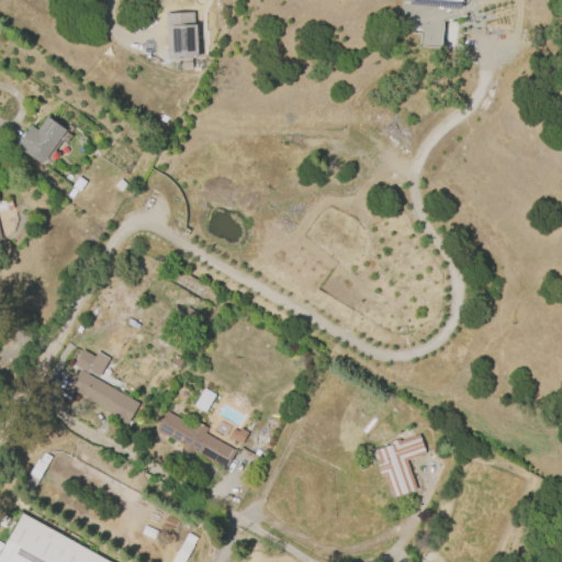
[(439,47),(441,18),(457,19),(458,1),(447,0),(405,0),(405,14),(420,15),(418,46),(439,47)]
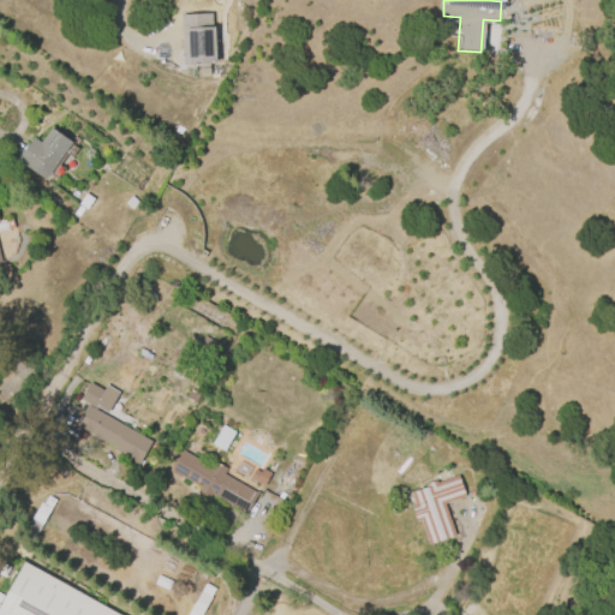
[(184,65),(181,16),(212,13),(213,27),(215,27),(218,63),(184,65)]
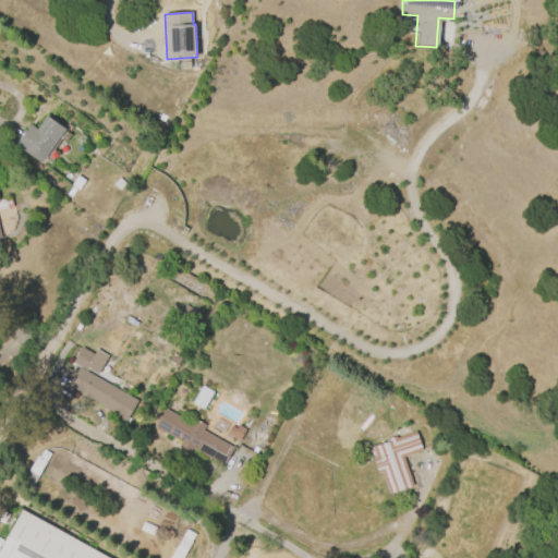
[(14,146),(31,123),(37,128),(46,116),(63,129),(39,164),(14,146)]
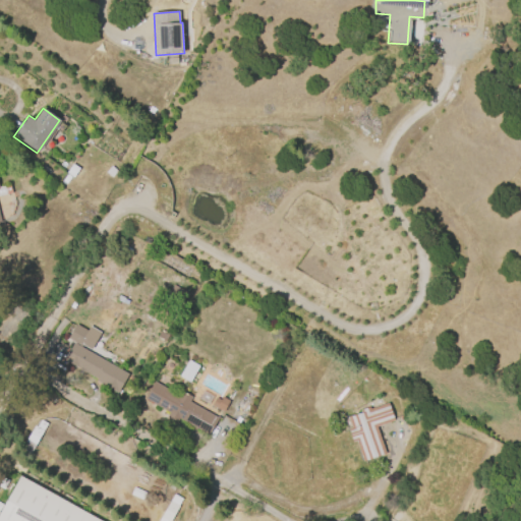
[(66,173),(72,164),(78,168),(72,177),(66,173)]
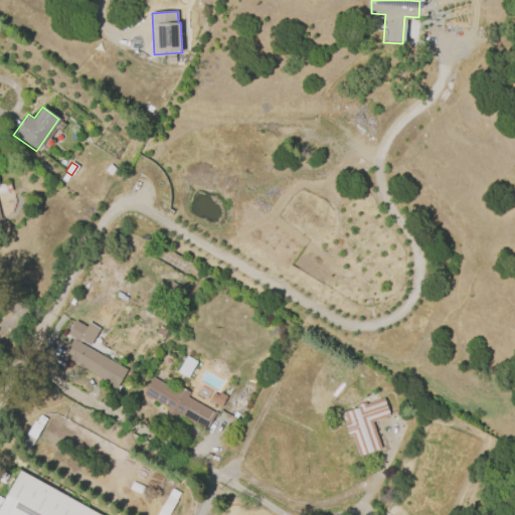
[(0,184),(10,183),(12,191),(0,193),(0,212),(2,220),(0,220),(0,184)]
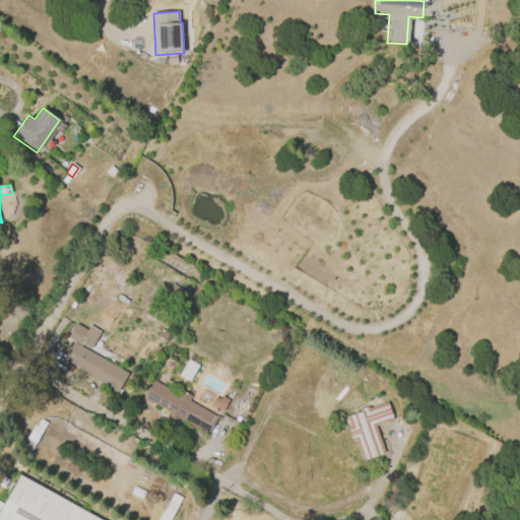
[(221,315),(214,311),(217,305),(224,309),(221,315)]
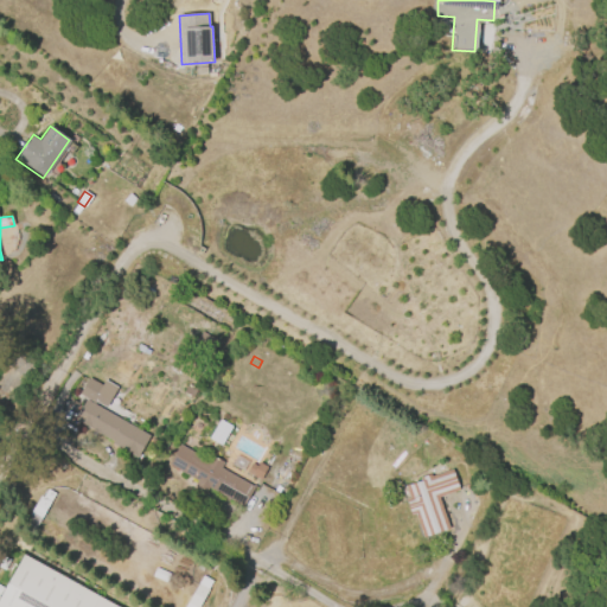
[(106,409),(78,394),(88,377),(101,384),(103,379),(117,388),(106,409)]
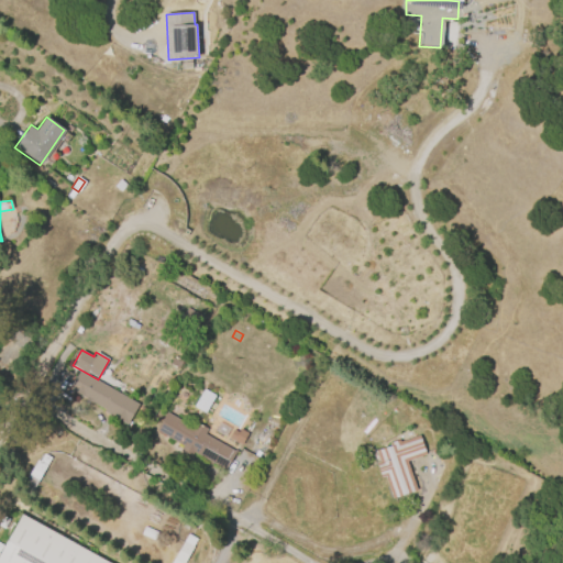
[(178,368),(170,363),(174,356),(183,362),(178,368)]
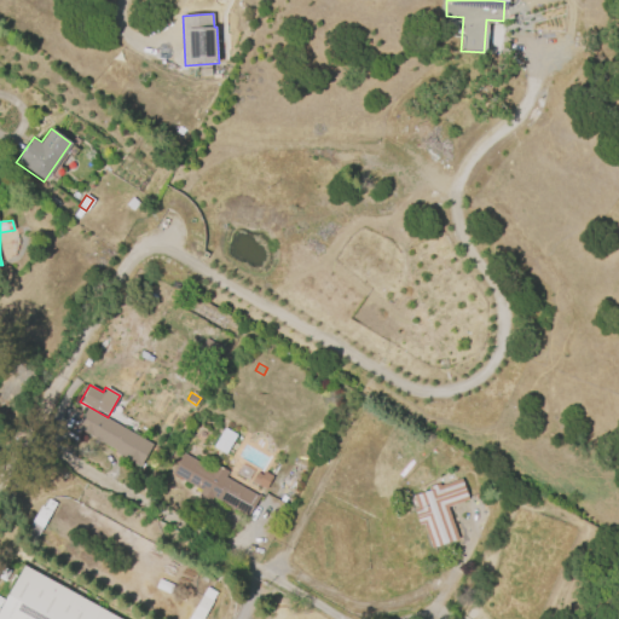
[(86,408),(151,445),(139,467),(113,451),(114,450),(74,428),(86,408)]
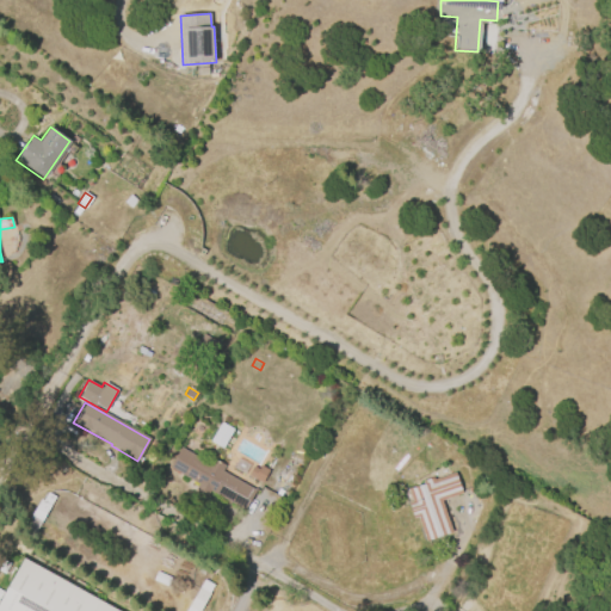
[(210,442),(222,449),(233,430),(220,423),(210,442)]
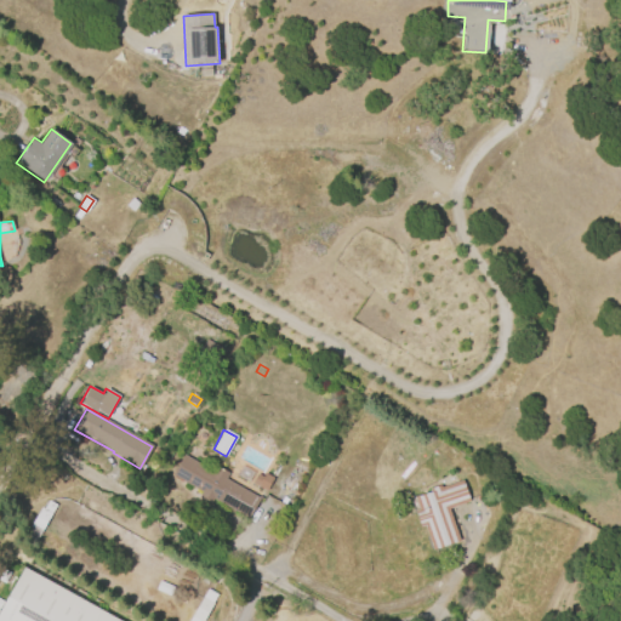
[(182,454),(211,471),(215,465),(227,472),(223,478),(258,499),(246,519),(212,499),(210,503),(198,496),(200,491),(171,474),(182,454)]
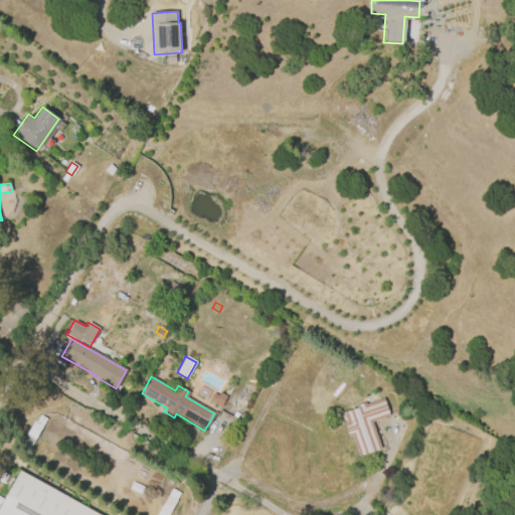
[(343,411),(356,407),(355,405),(364,402),(364,404),(383,397),(389,414),(370,421),(379,449),(358,456),(351,436),(348,437),(344,423),(347,421),(343,411)]
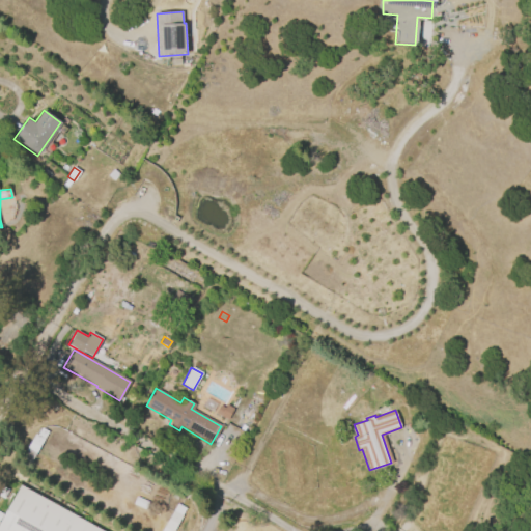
[(47,431),(29,464),(23,459),(27,451),(25,450),(35,432),(37,434),(40,428),(47,431)]
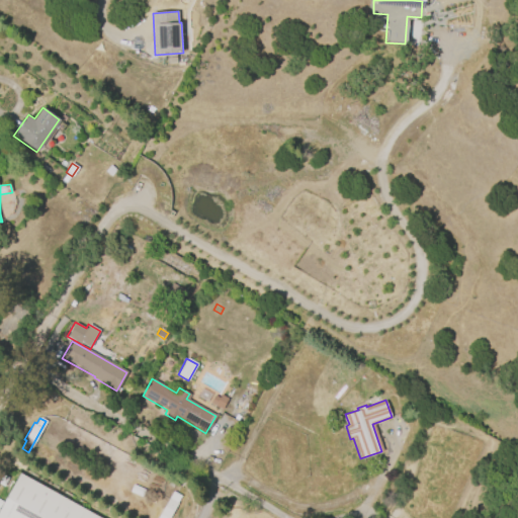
[(0,517),(0,515),(23,472),(104,517),(0,517)]
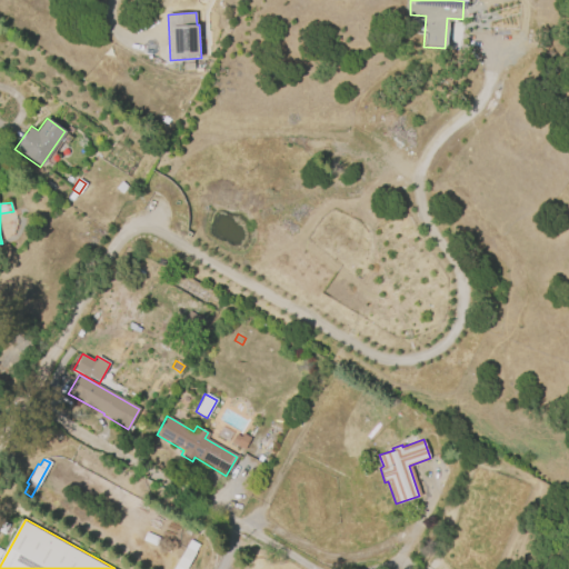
[(171,568),(189,540),(198,546),(193,552),(195,553),(186,568),(171,568)]
